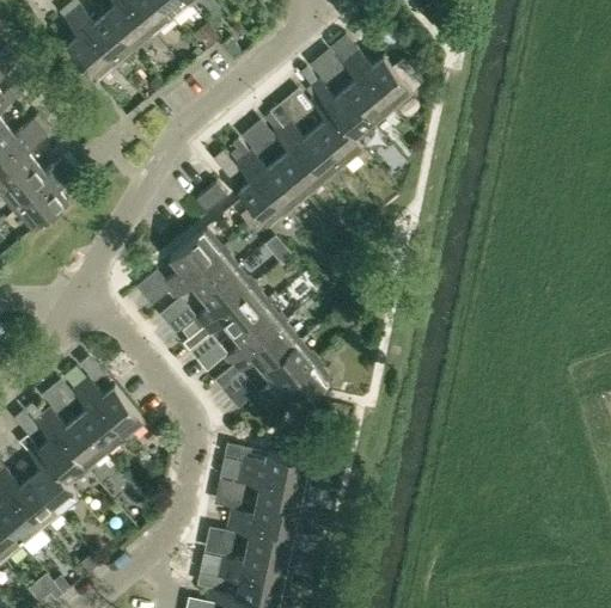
[(71,0),(66,5),(71,11),(79,5),(74,0),(71,0)]
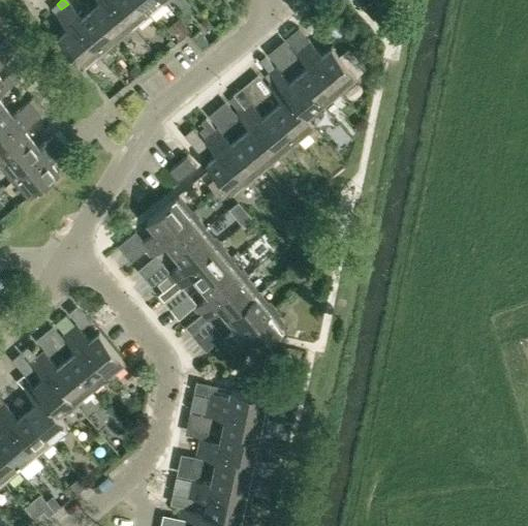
[(116,42),(132,29),(107,0),(96,0),(99,3),(90,11),(116,42)]
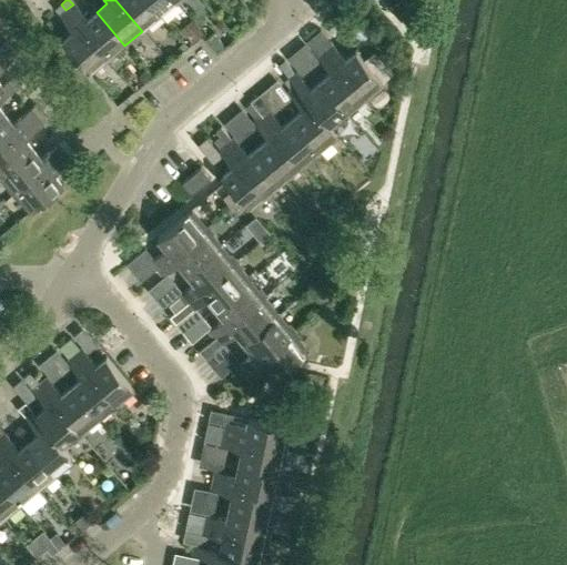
[(160,17),(145,0),(115,0),(142,31),(160,17)]
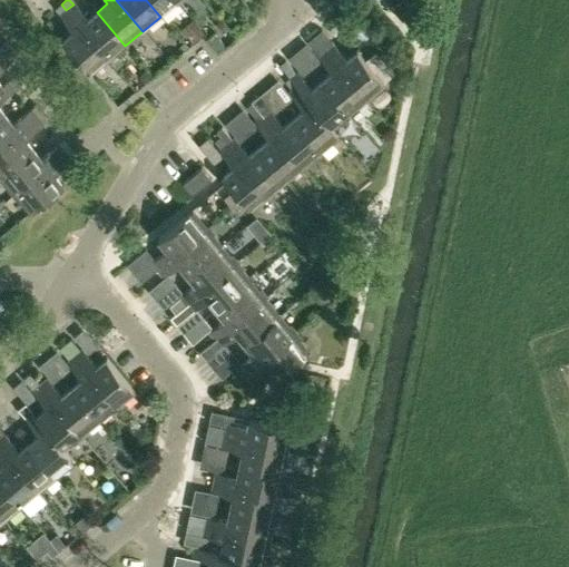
[(146,0),(160,17),(177,2),(175,0),(146,0)]
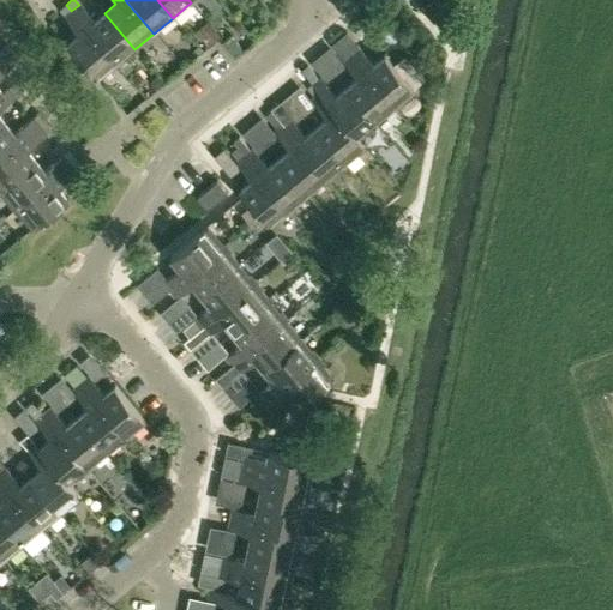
[(71,11),(66,5),(58,12),(64,18),(71,11)]
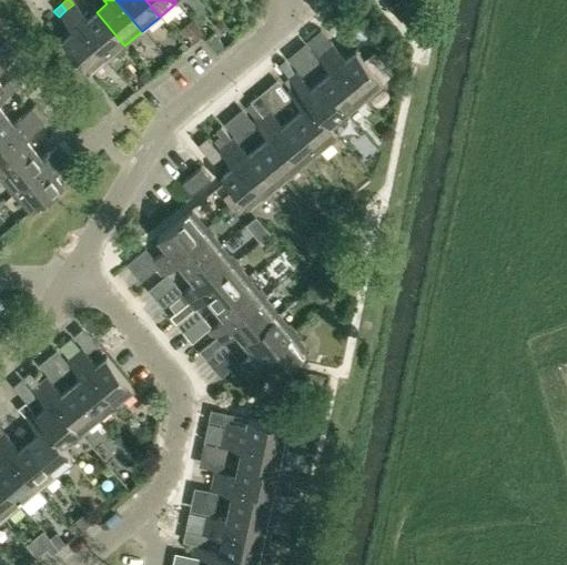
[(124,46),(97,12),(87,20),(73,4),(66,10),(108,60),(124,46)]
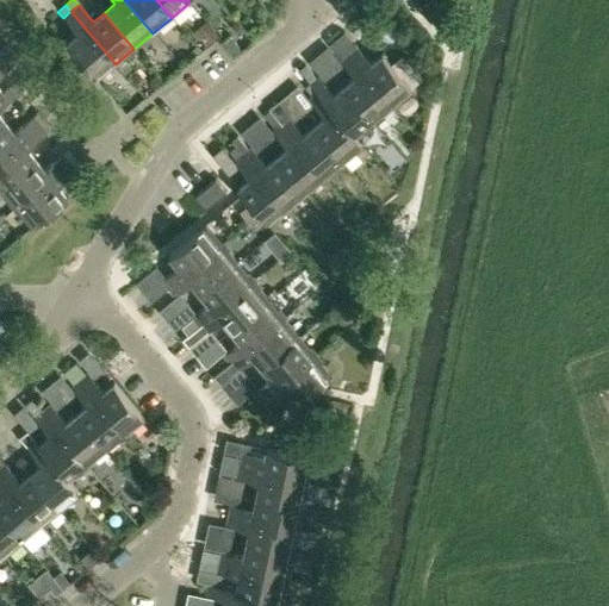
[(95,81),(116,64),(70,11),(63,18),(78,35),(66,44),(95,81)]
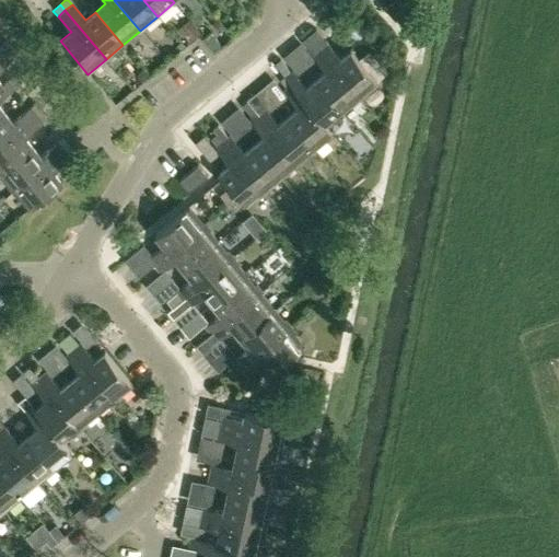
[(201,35),(191,23),(179,33),(189,45),(201,35)]
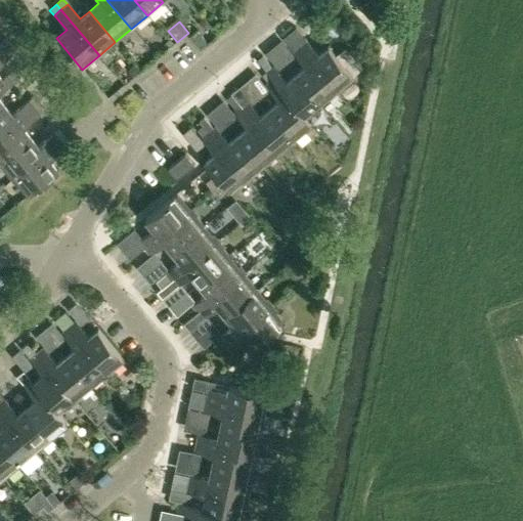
[(317,56),(305,42),(295,30),(289,35),(299,47),(337,93),(353,79),(352,78),(361,70),(345,49),(335,57),(328,48),(317,56)]
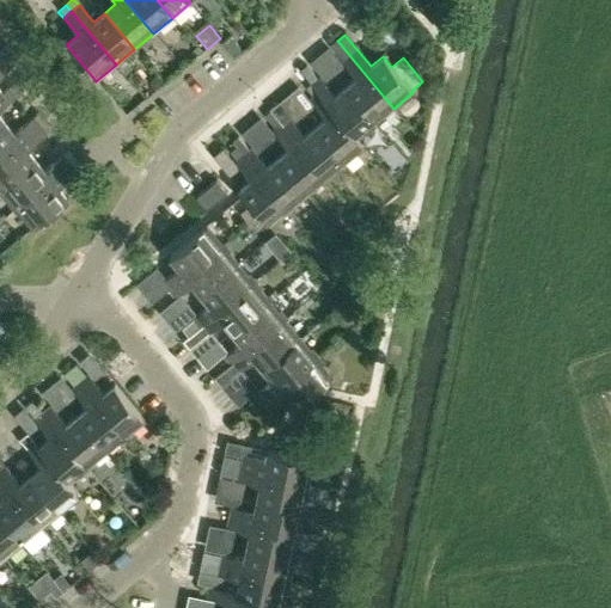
[(243,51),(231,37),(222,44),(234,59),(243,51)]
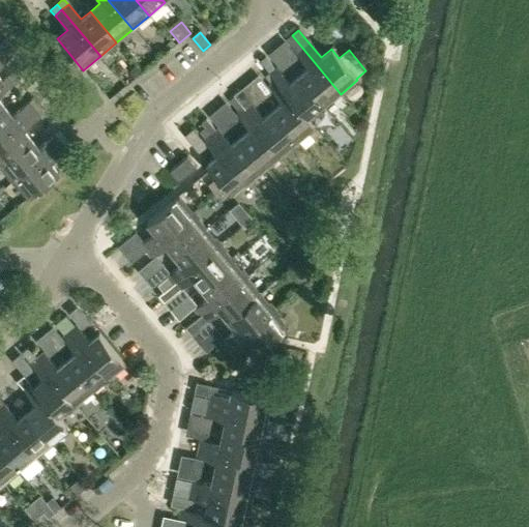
[(341,94),(302,48),(292,35),(285,41),(307,68),(298,77),(324,108),(341,94)]
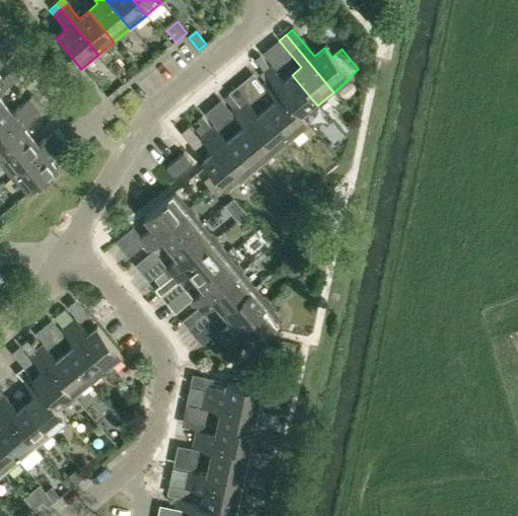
[(0,81),(2,80),(2,79),(0,76),(0,66),(10,58),(4,52),(0,54),(0,81)]
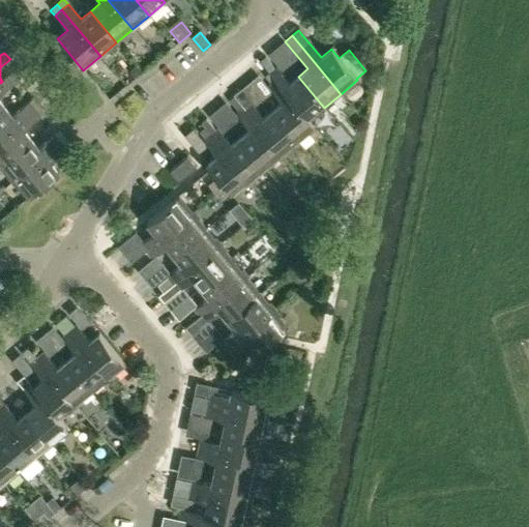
[(269,76),(274,70),(264,59),(259,63),(269,76)]
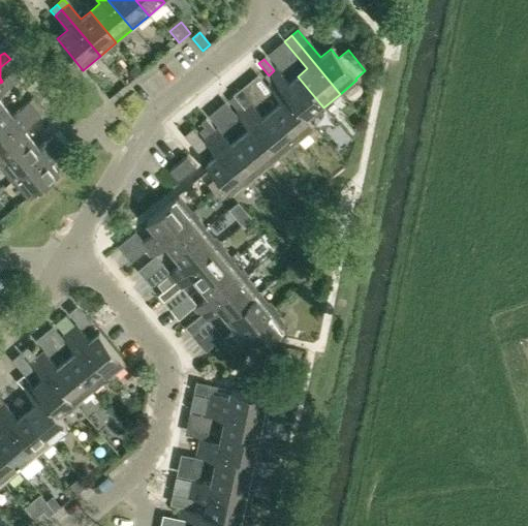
[(134,79),(143,72),(138,68),(134,67),(130,70),(130,74),(134,79)]
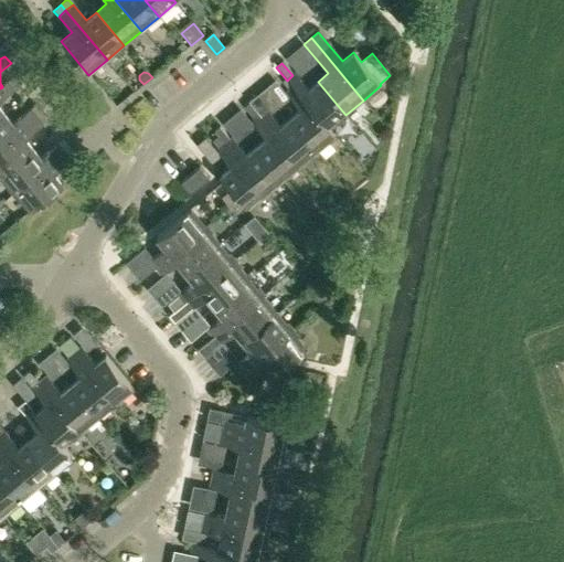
[(346,115),(318,82),(308,89),(295,74),(287,81),(294,88),(328,129),(329,129),(346,115)]
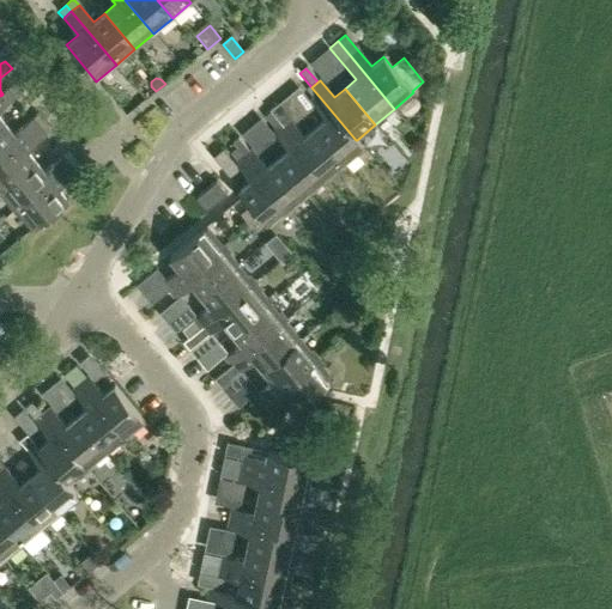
[(7,90),(14,99),(20,93),(13,85),(7,90)]
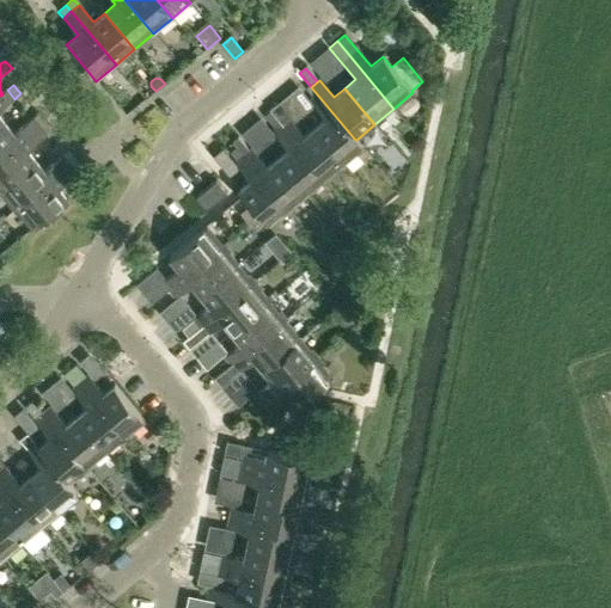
[(304,92),(311,99),(317,94),(310,87),(304,92)]
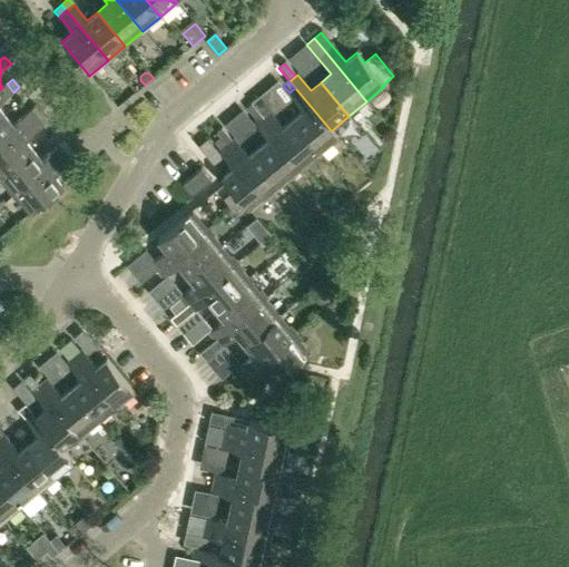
[(0,119),(6,116),(0,108),(0,101),(13,93),(7,84),(2,87),(2,88),(0,89),(0,119)]
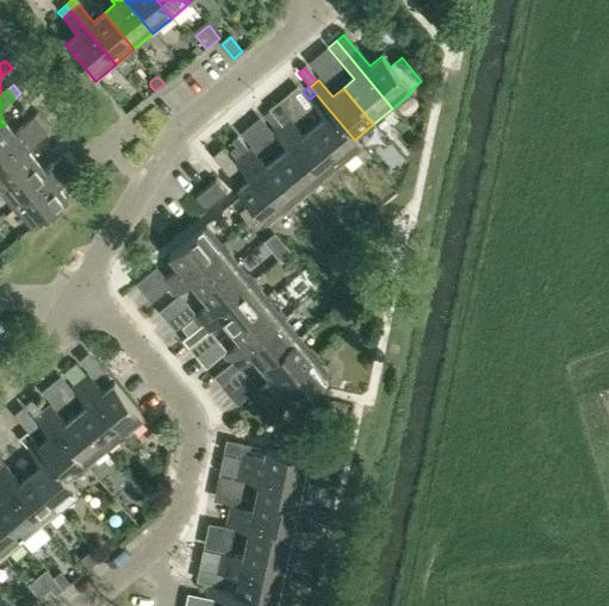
[(362,148),(355,139),(354,139),(317,95),(310,101),(323,119),(314,127),(343,163),(362,148)]
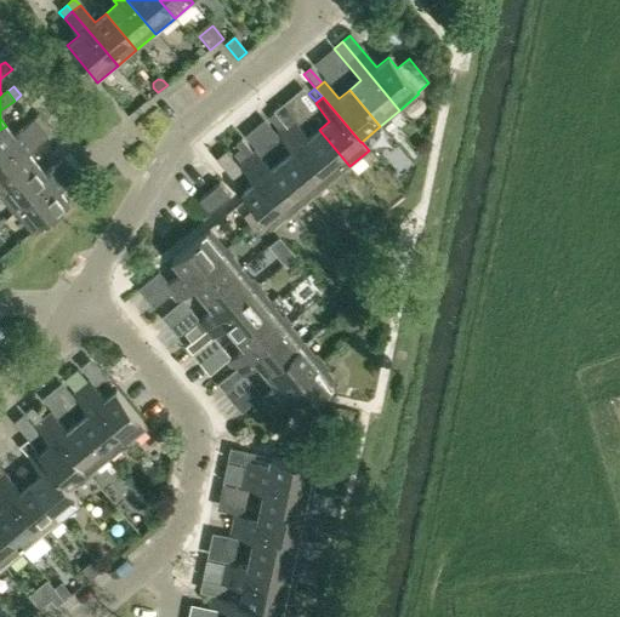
[(350,166),(319,130),(307,140),(280,107),(273,114),(330,182),(350,166)]
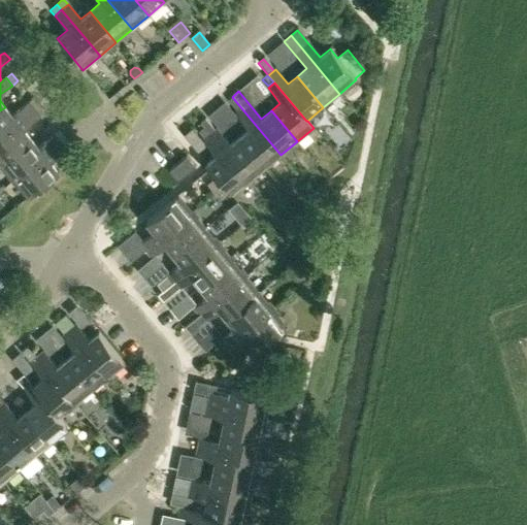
[(264,168),(281,155),(232,97),(227,101),(237,113),(235,115),(248,130),(238,137),(264,168)]
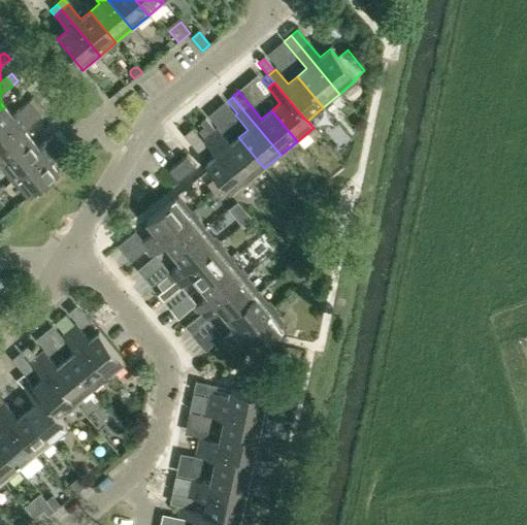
[(33,110),(38,106),(33,99),(27,104),(33,110)]
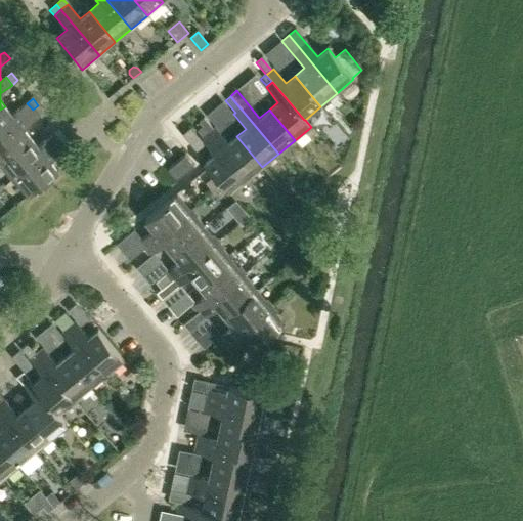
[(0,136),(33,110),(27,103),(12,116),(5,106),(0,110),(0,136)]
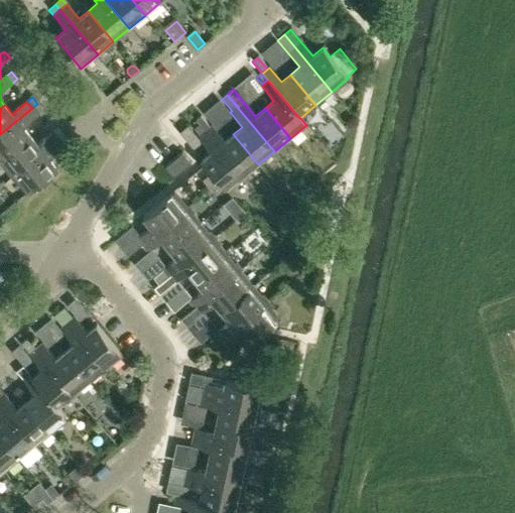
[(32,108),(37,115),(43,111),(37,104),(32,108)]
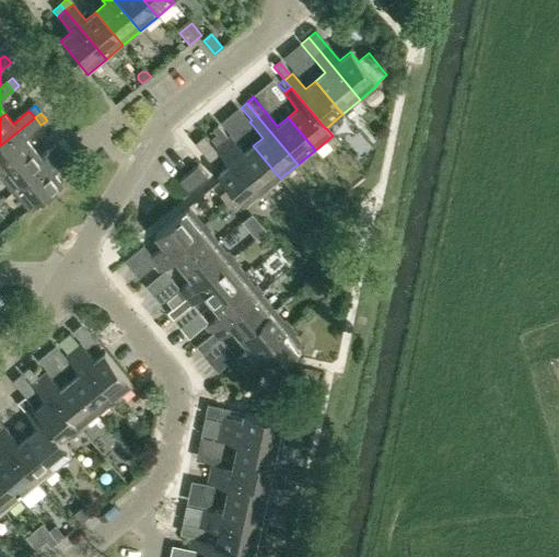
[(0,175),(33,148),(25,138),(41,125),(35,117),(0,146),(0,175)]
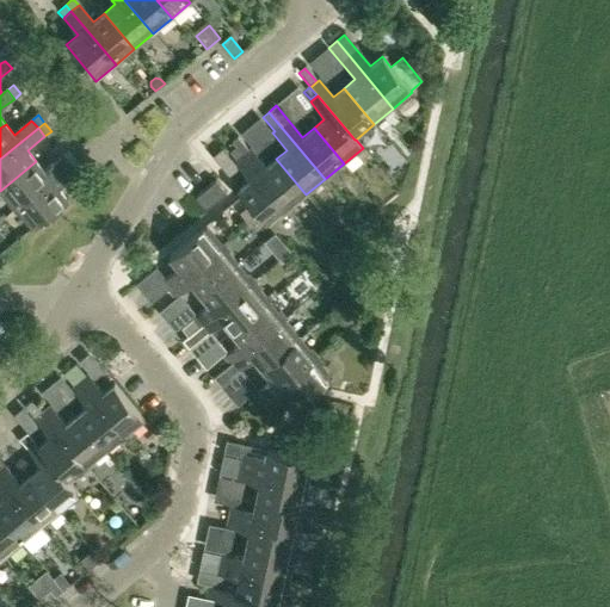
[(238,138),(232,143),(242,156),(248,152),(238,138)]
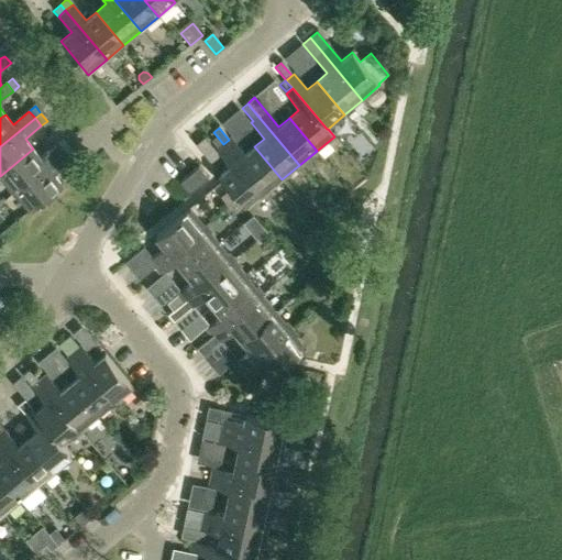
[(264,194),(223,144),(218,138),(212,142),(218,150),(217,151),(230,167),(219,175),(246,209),(264,194)]
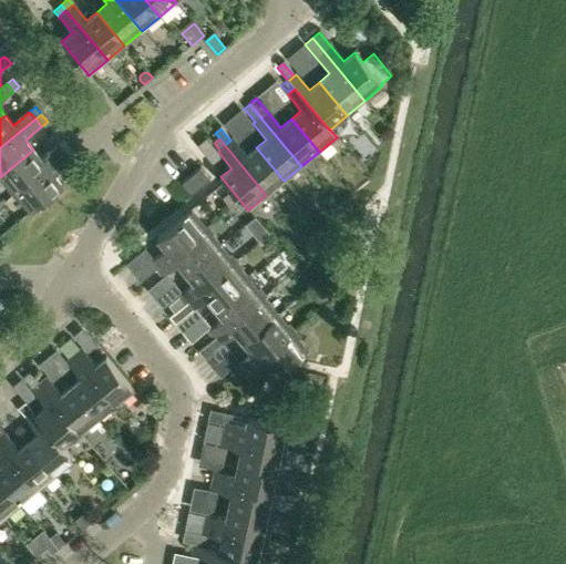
[(284,181),(256,147),(246,155),(233,140),(225,145),(266,195),(284,181)]
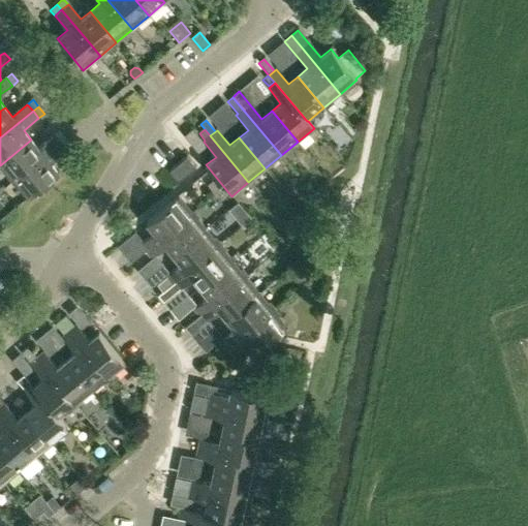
[(54,136),(59,144),(65,138),(60,132),(54,136)]
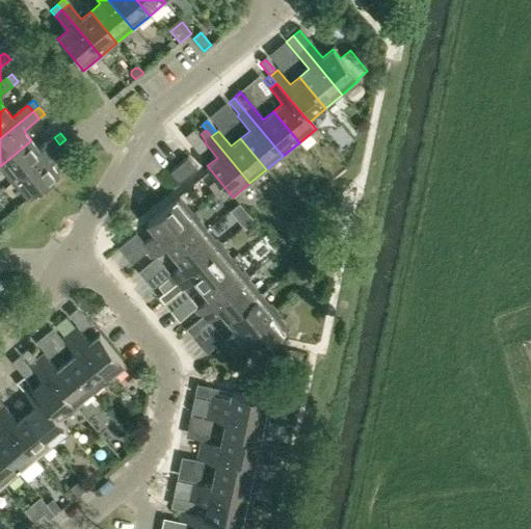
[(14,183),(59,144),(54,137),(40,150),(31,140),(0,166),(14,183)]
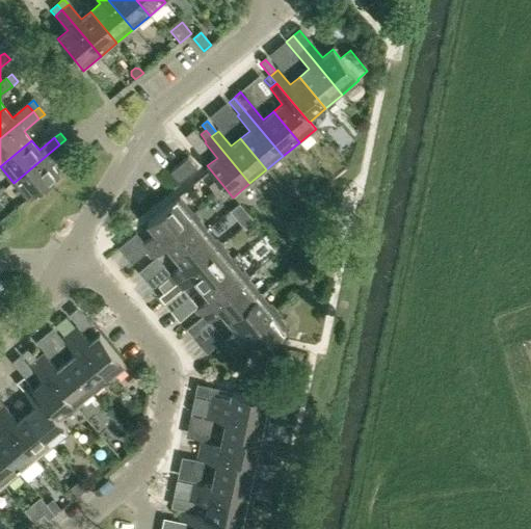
[(72,147),(65,139),(59,144),(65,152),(72,147)]
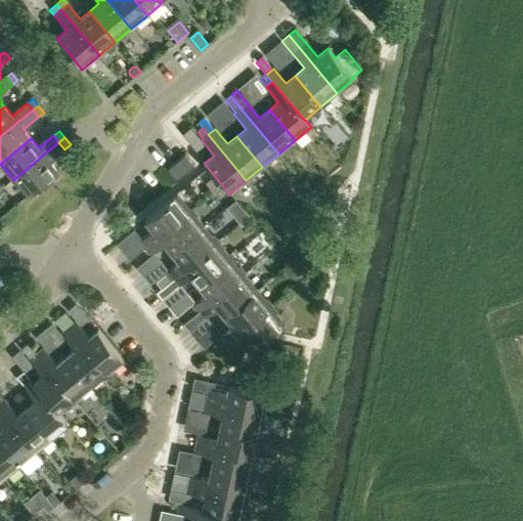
[(58,142),(13,180),(27,198),(57,172),(49,162),(64,149),(58,142)]
